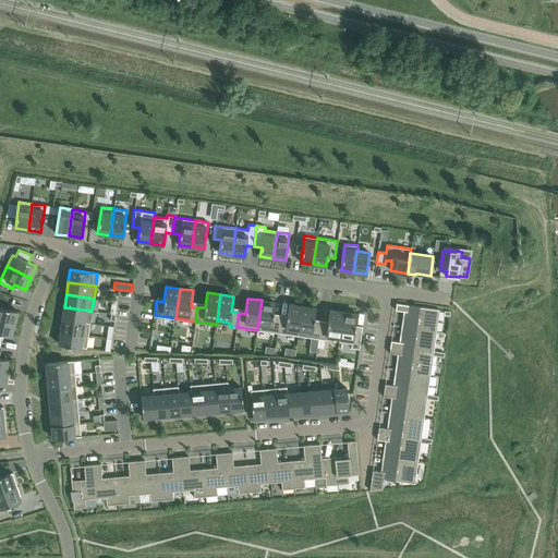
[(275,302),(262,300),(257,330),(277,332),(279,318),(273,317),(275,302)]
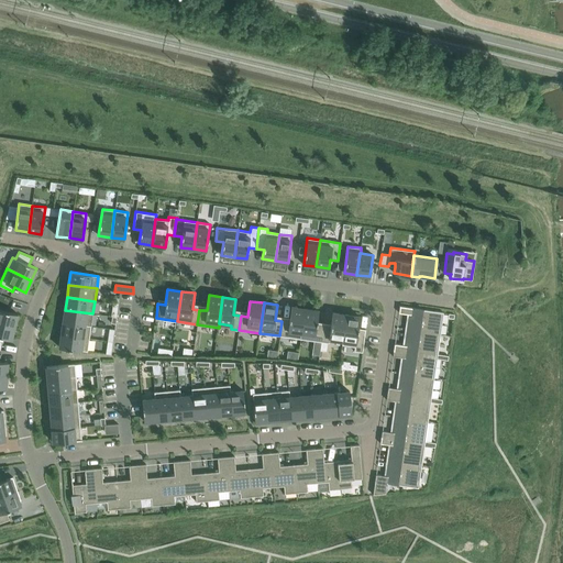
[(405,330),(440,334),(443,312),(400,306),(399,306),(399,307),(399,308),(399,312),(410,315),(408,329),(405,329),(405,330)]
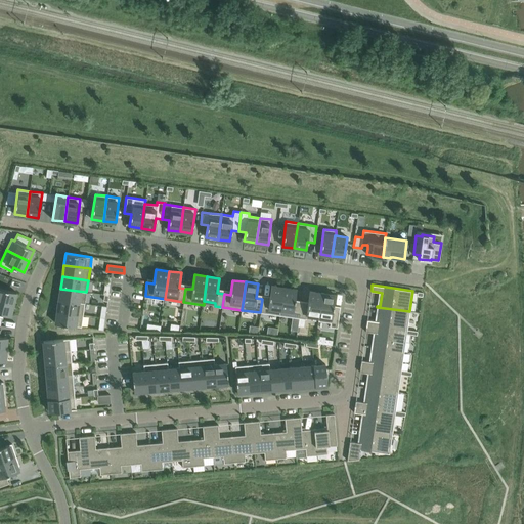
[(269,300),(262,299),(260,312),(279,315),(284,288),(271,286),(269,300)]
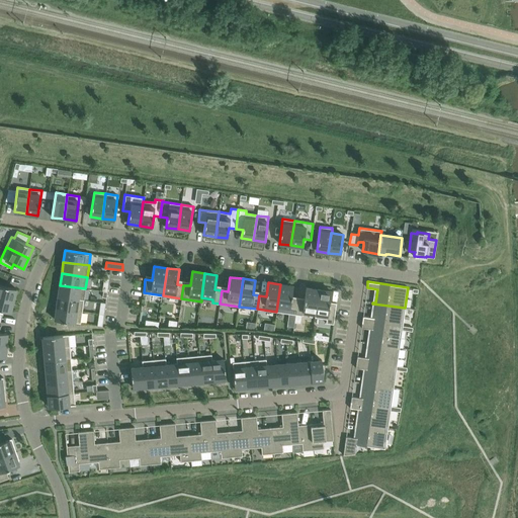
[(0,296),(13,300),(16,289),(0,284),(0,296)]
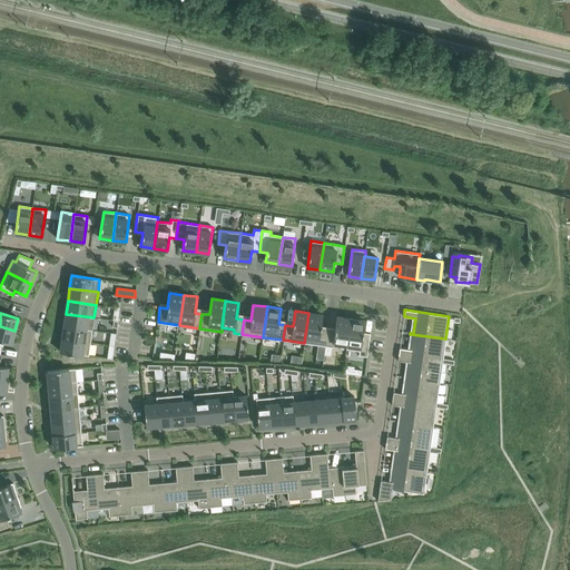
[(308,313),(304,343),(325,346),(327,332),(320,331),(323,314),(308,313)]
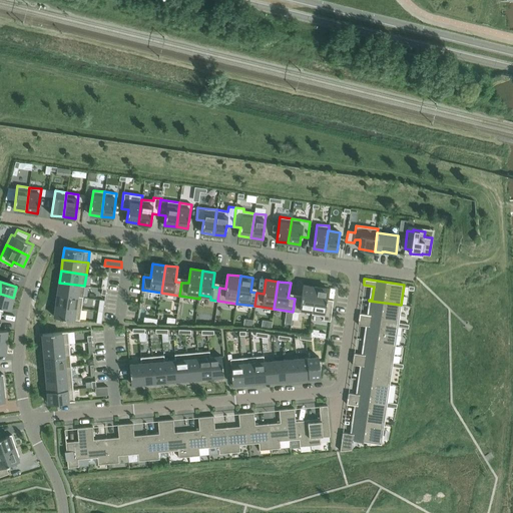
[(59,283),(57,294),(83,298),(84,286),(59,283)]
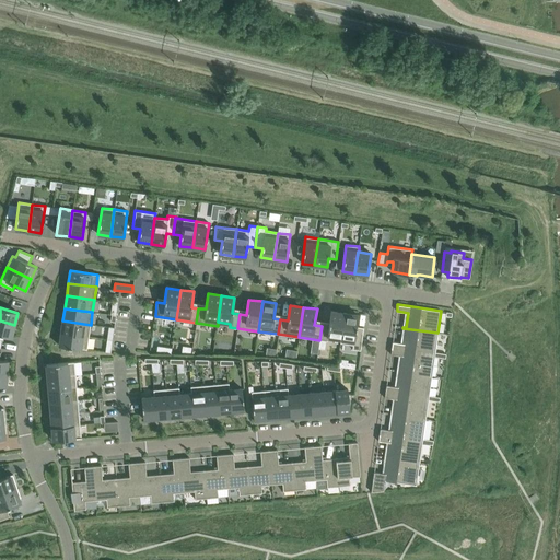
[(328,327),(322,326),(319,340),(327,341),(328,337),(340,339),(345,313),(330,311),(328,327)]
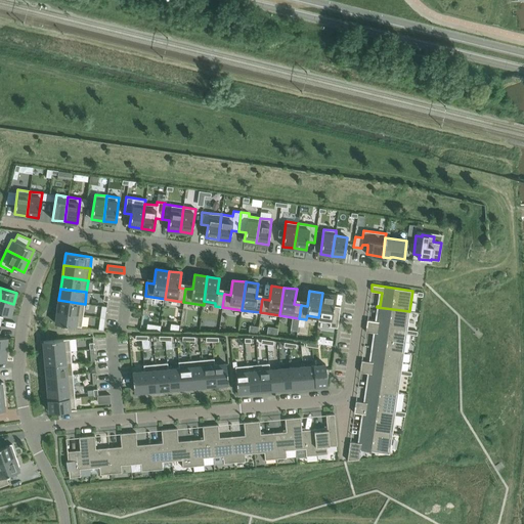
[(335,295),(322,293),(318,317),(318,321),(330,322),(330,326),(338,328),(340,310),(333,309),(335,295)]
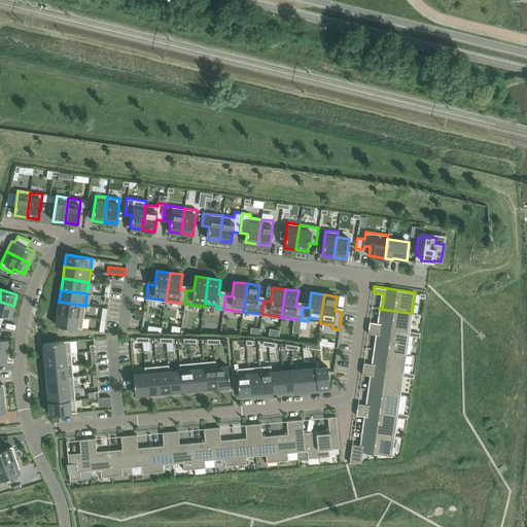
[(0,302),(0,327),(2,316),(10,318),(13,306),(0,302)]
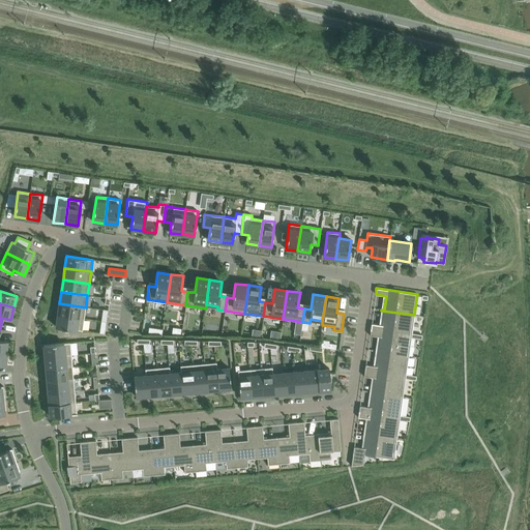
[(59,303),(58,316),(84,319),(86,307),(59,303)]
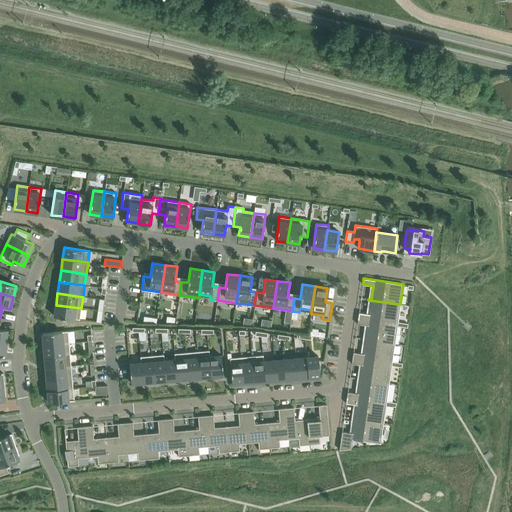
[(358,318),(397,324),(398,322),(400,304),(368,300),(370,301),(369,314),(359,313),(358,317),(358,318)]
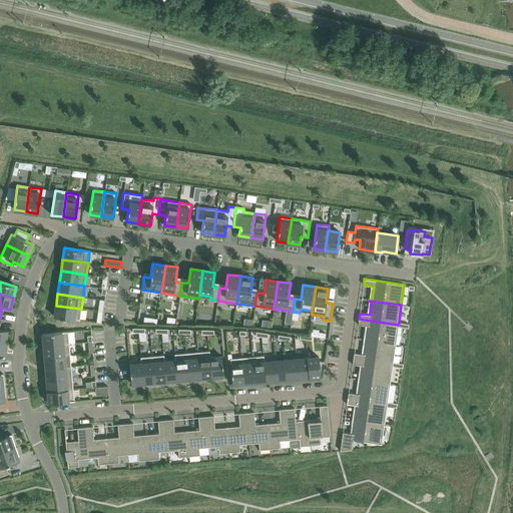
[(81,309),(56,306),(54,317),(56,317),(60,318),(79,321),(81,309)]
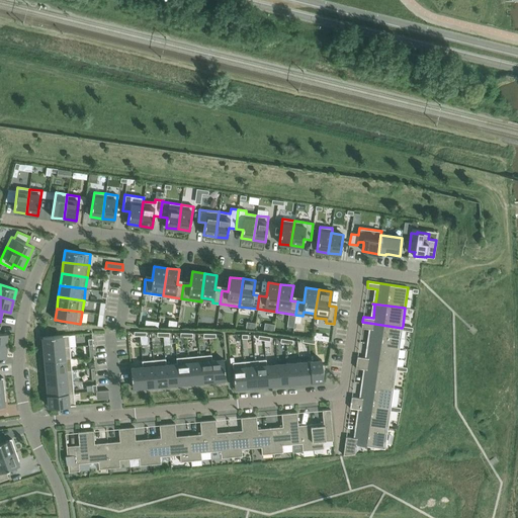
[(367,343),(400,348),(402,330),(402,328),(362,322),(362,323),(361,328),(371,329),(369,343),(367,342),(367,343)]
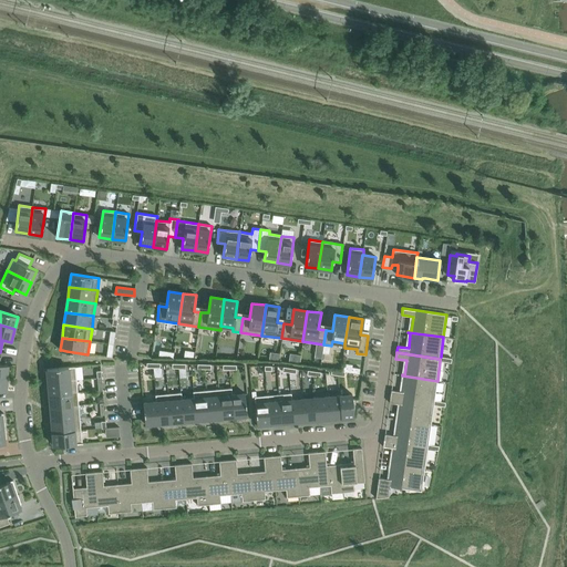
[(47,369),(48,382),(76,380),(75,367),(62,368),(55,369),(53,369),(50,369),(47,369)]
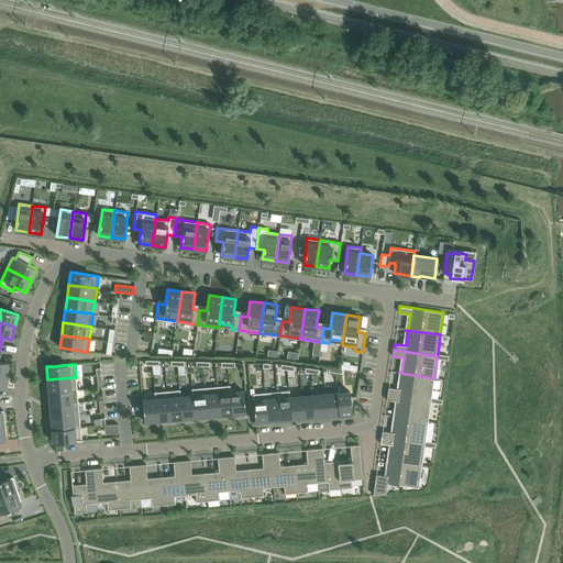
[(434,378),(399,373),(399,374),(401,374),(399,389),(388,387),(387,393),(387,394),(431,400),(431,398),(434,378)]
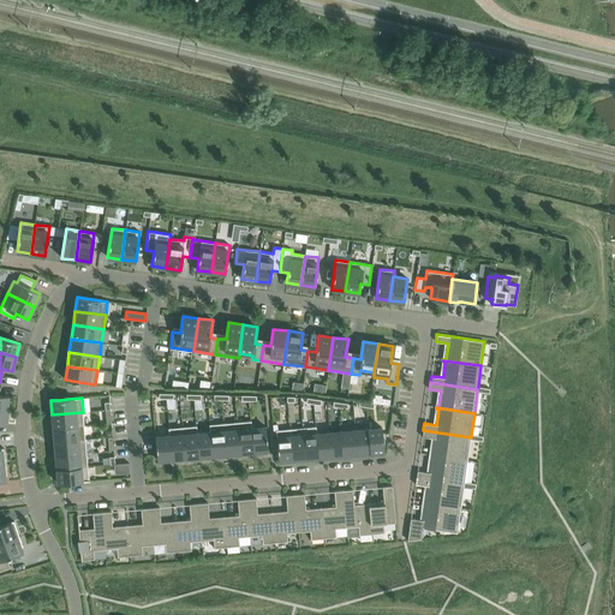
[(52,415),(53,428),(84,425),(83,412),(52,415)]
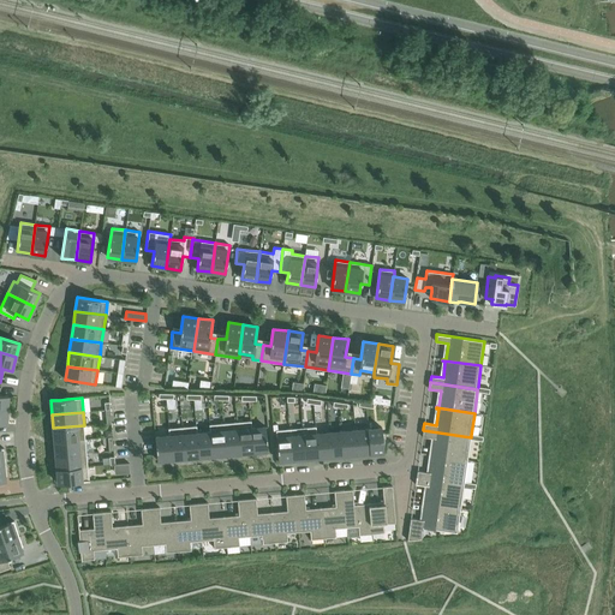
[(251,421),(237,422),(240,453),(254,452),(252,428),(251,421)]
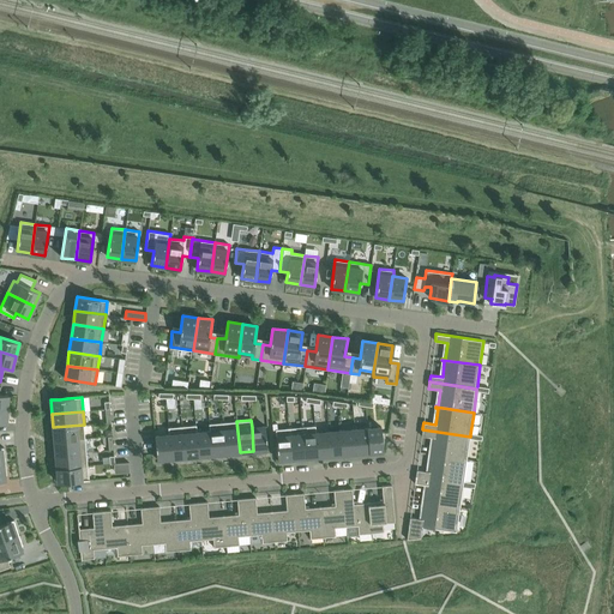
[(226,453),(240,452),(236,421),(223,422),(226,453)]
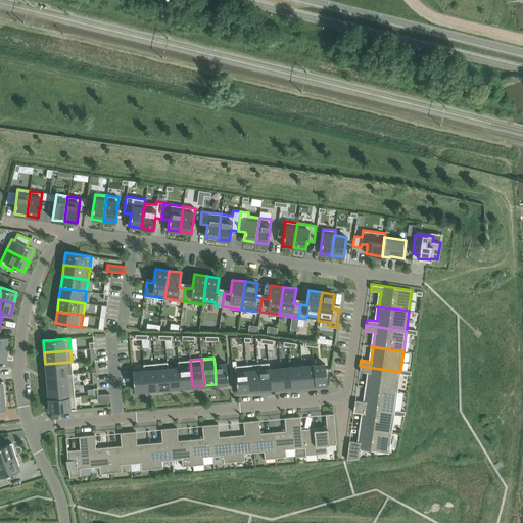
[(178,361),(179,367),(180,387),(192,386),(190,360),(178,361)]
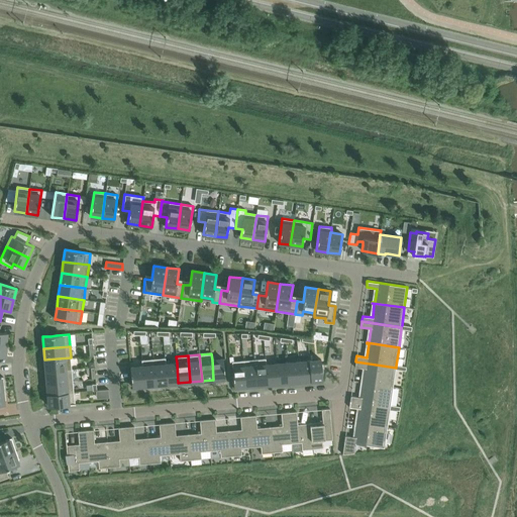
[(71,357),(44,359),(45,372),(72,370),(71,357)]
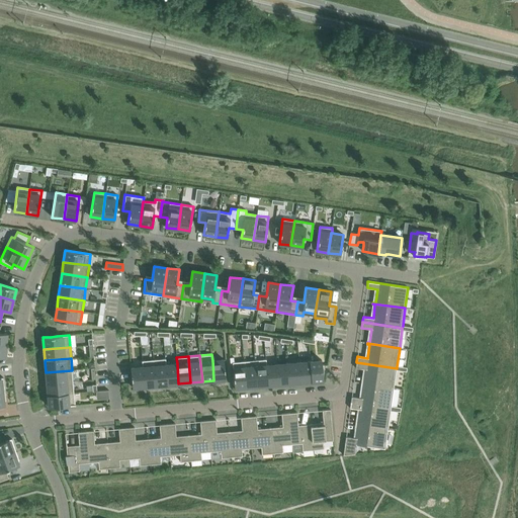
[(166,358),(154,359),(156,385),(168,384),(166,364),(166,358)]
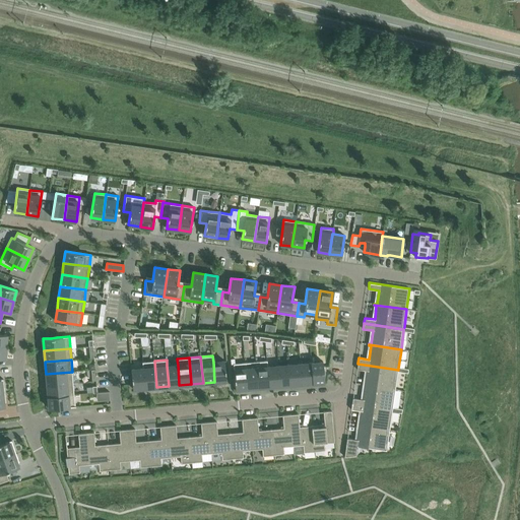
[(142,363),(143,368),(144,388),(156,387),(154,361),(142,363)]
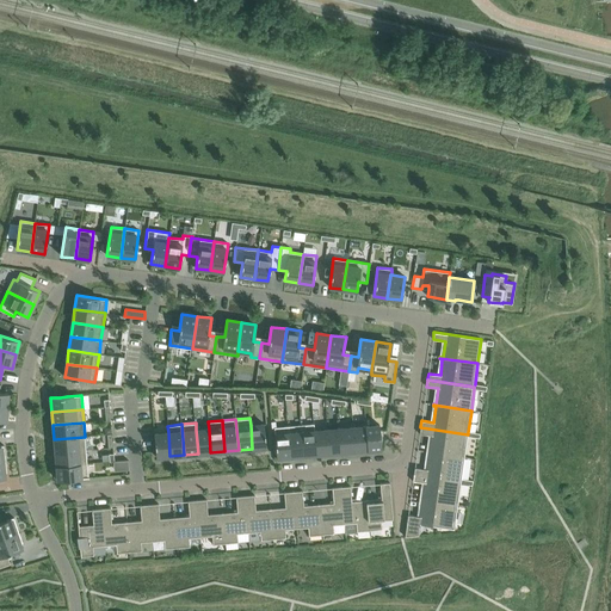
[(251,425),(252,449),(266,448),(264,425),(264,424),(251,425)]
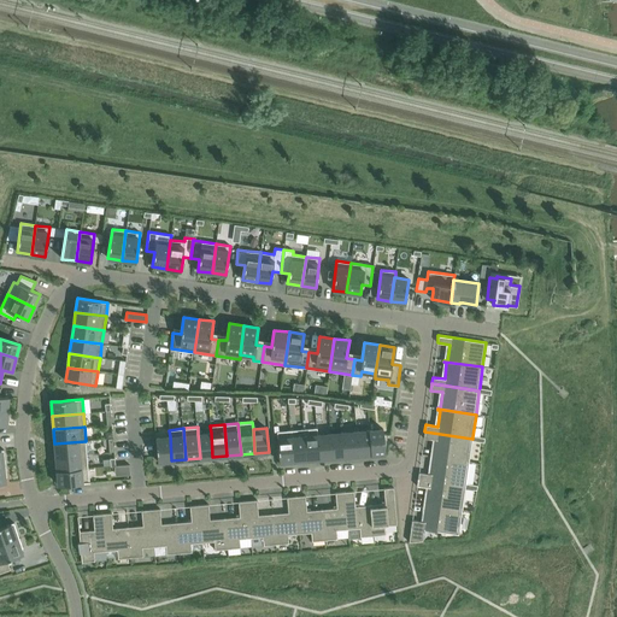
[(304,429),(306,460),(319,459),(318,435),(317,428),(304,429)]
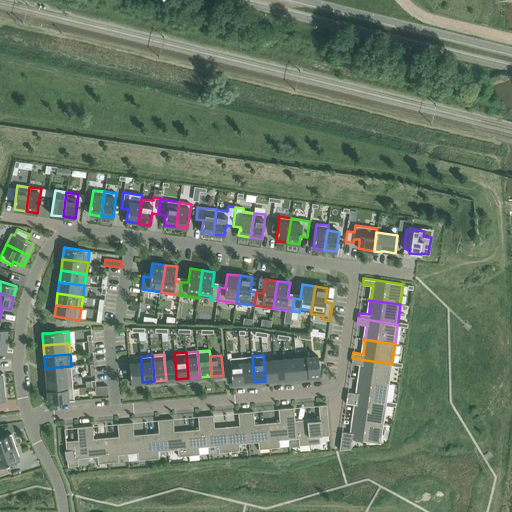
[(254,382),(252,356),(241,357),(243,383),(254,382)]
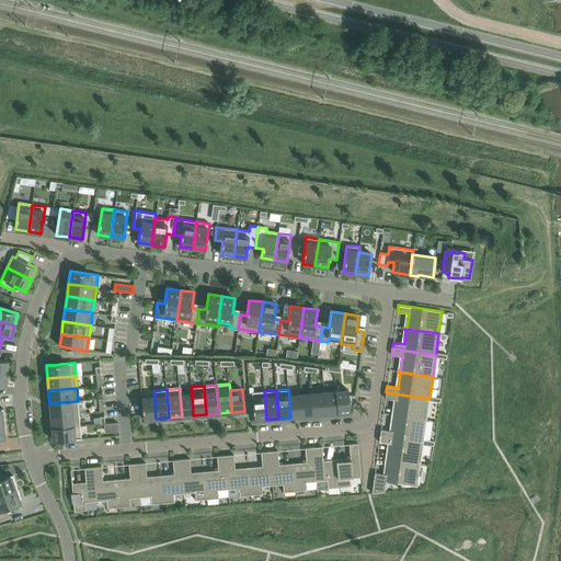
[(348,390),(336,391),(339,413),(347,412),(351,412),(350,408),(348,396),(348,390)]
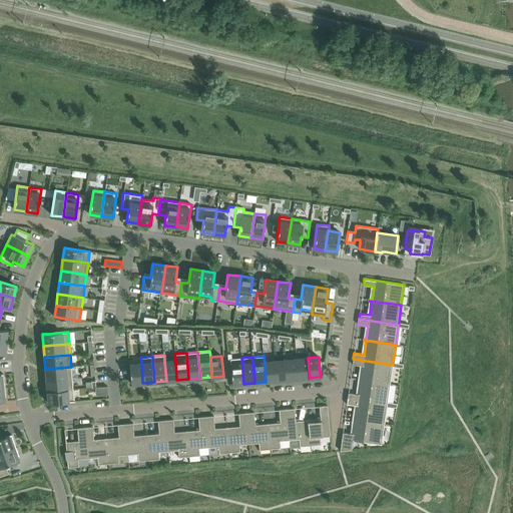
[(243,384),(241,358),(230,359),(230,366),(232,385),(243,384)]
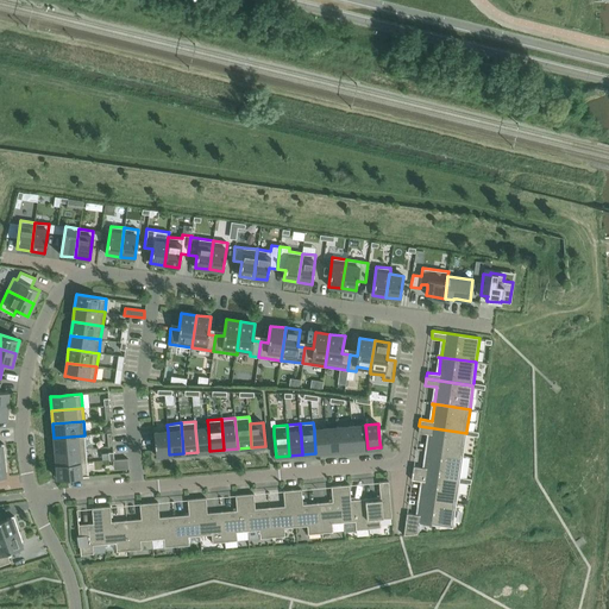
[(352,426),(355,450),(368,449),(365,425),(352,426)]
